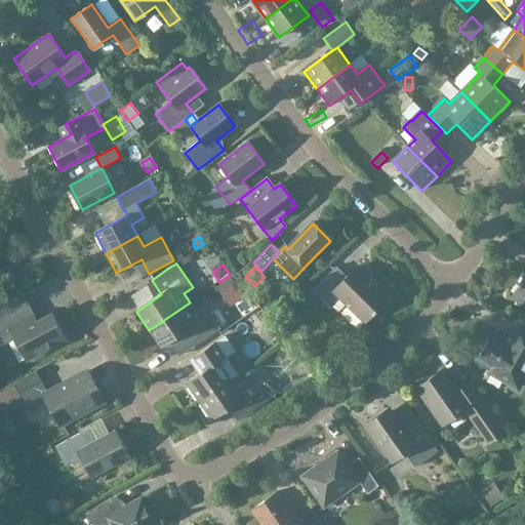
[(339,300),(364,325),(389,300),(356,269),(346,279),(335,269),(313,292),(331,310),(339,300)]
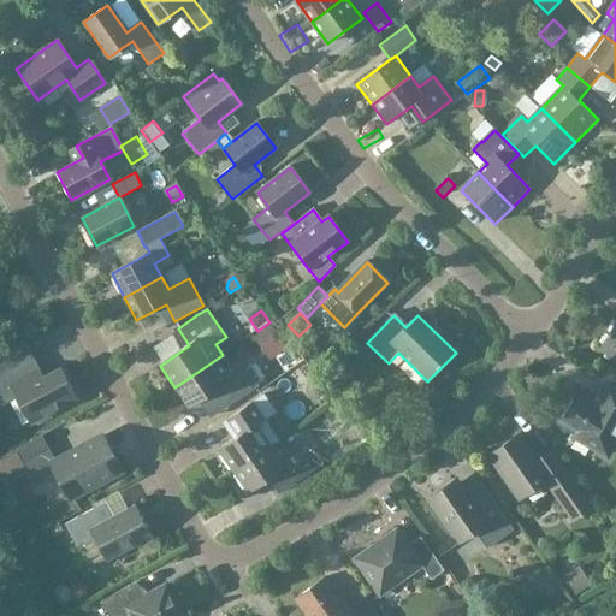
[(615,326),(602,351),(615,360),(615,326)]
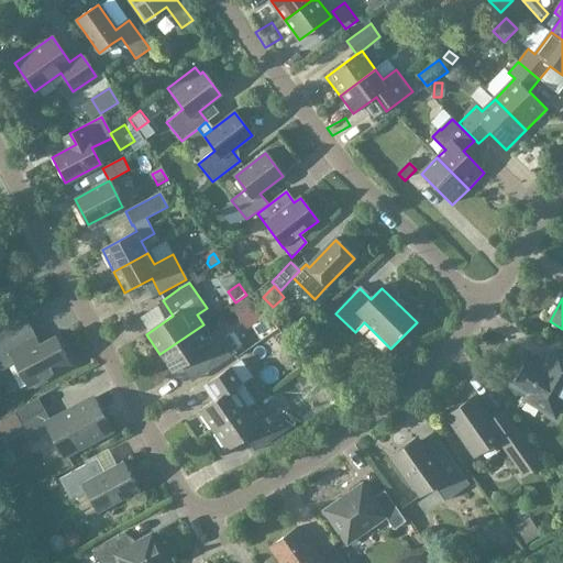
[(246,300),(235,308),(249,327),(260,319),(246,300)]
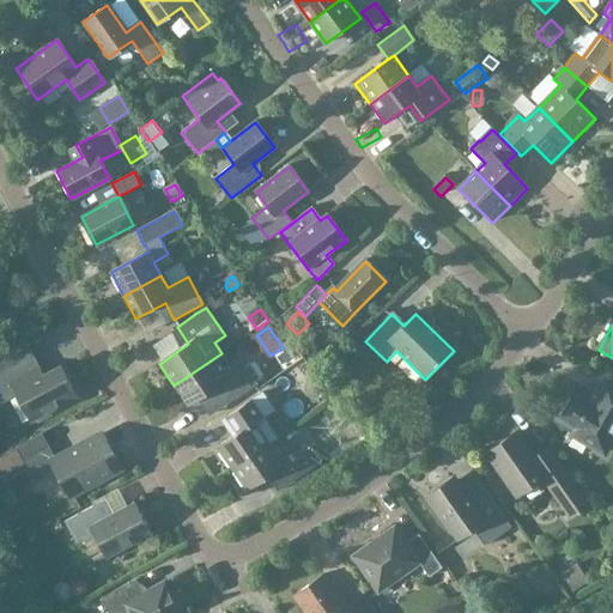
[(0,404),(16,396),(30,424),(77,399),(59,368),(42,377),(26,349),(0,363),(0,404)]
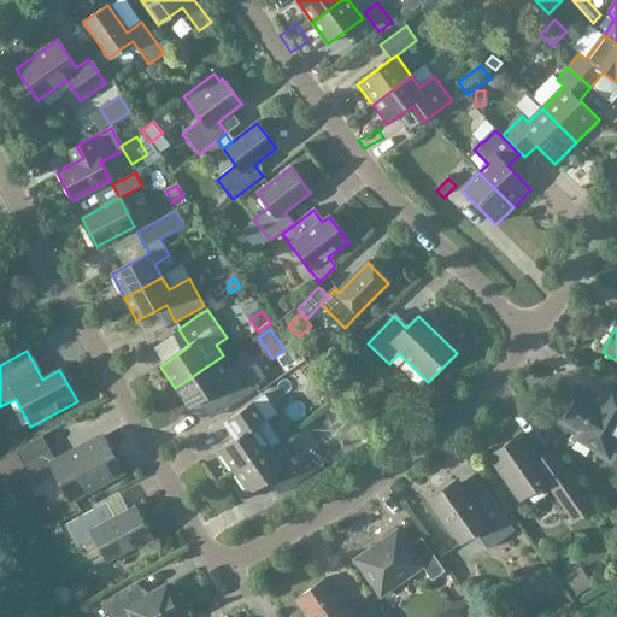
[(211,395),(222,411),(258,386),(240,360),(230,366),(223,356),(211,364),(175,388),(191,410),(211,395)]
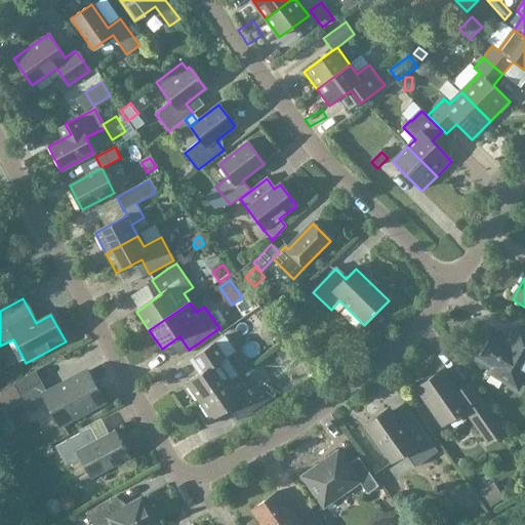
[(281,341),(258,309),(244,319),(267,352),(281,341)]
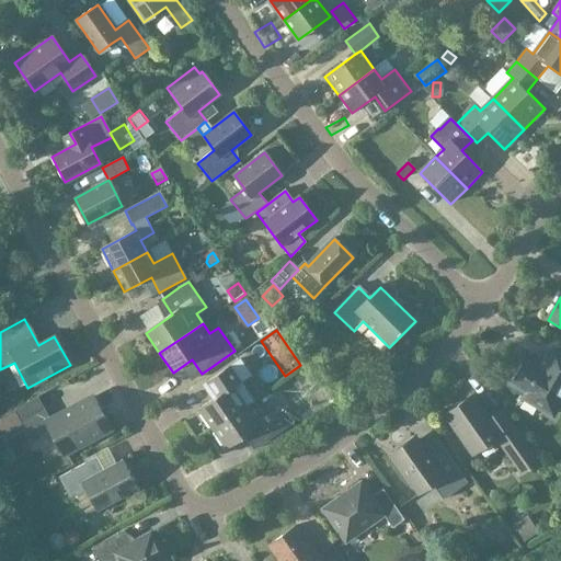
[(525,400),(553,418),(560,404),(560,355),(553,352),(541,371),(522,361),(508,382),(529,395),(525,400)]
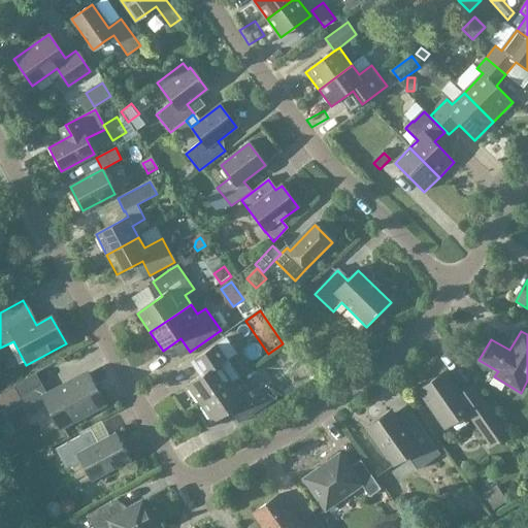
[(188,387),(201,405),(238,380),(227,362),(236,355),(226,340),(195,362),(204,375),(188,387)]
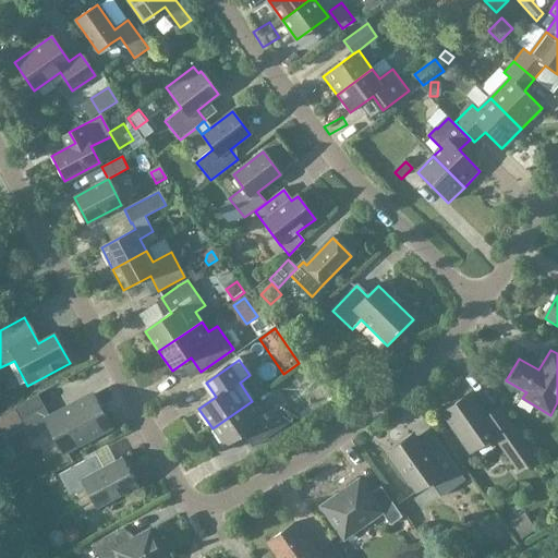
[(293,375),(300,384),(312,374),(305,365),(293,375)]
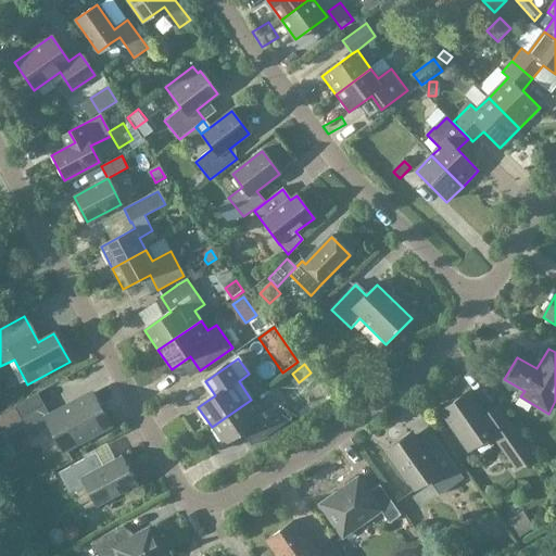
[(36,394),(15,405),(32,438),(53,426),(66,451),(110,427),(91,391),(47,415),(36,394)]
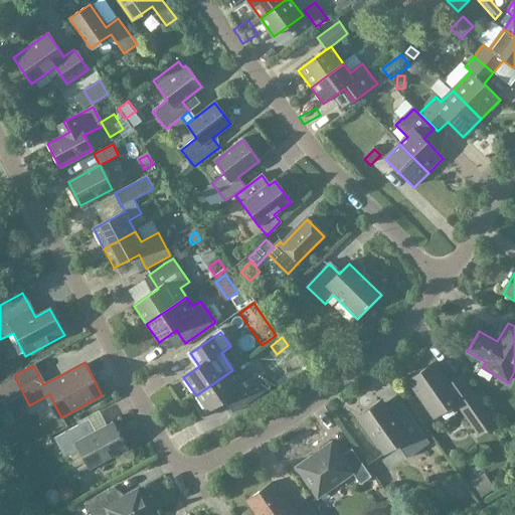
[(460,375),(448,384),(435,365),(408,383),(432,416),(457,398),(459,402),(482,435),(495,425),(460,375)]
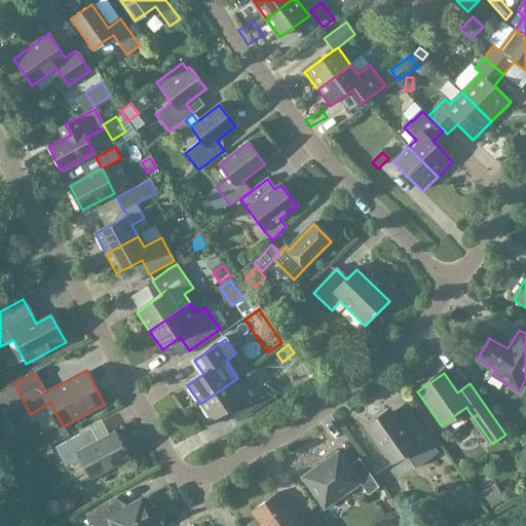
[(161,384),(171,402),(182,396),(174,378),(161,384)]
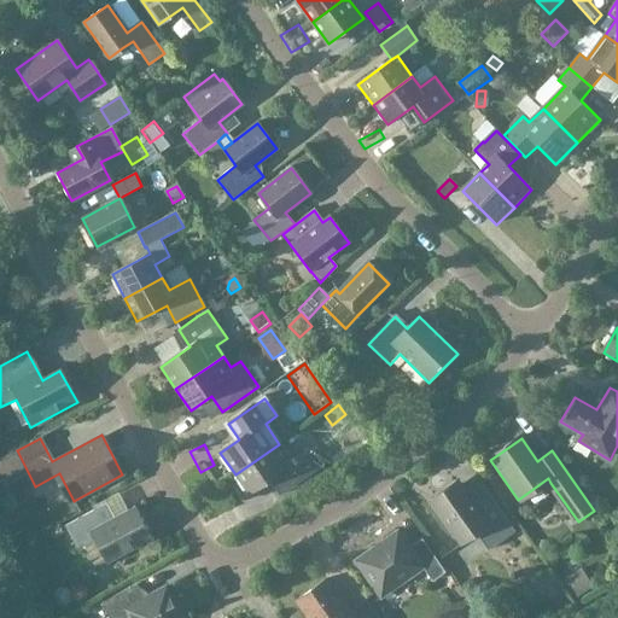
[(279,444),(235,474),(250,496),(278,478),(287,493),(324,467),(313,453),(295,466),(279,444)]
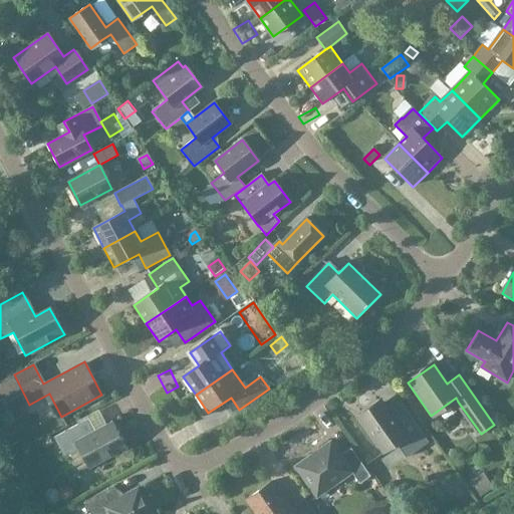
[(9,380),(0,386),(0,388),(3,394),(13,389),(9,380)]
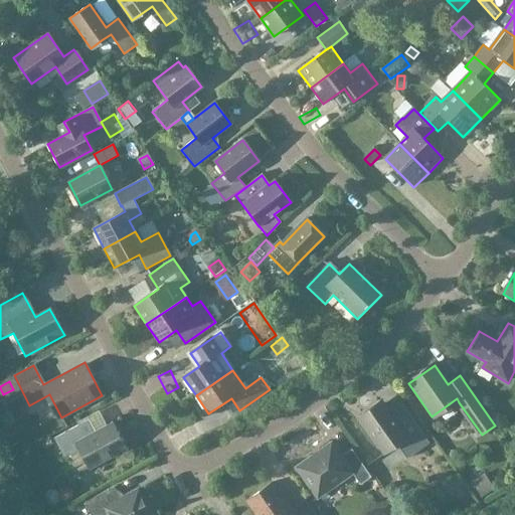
[(397,447),(407,461),(430,446),(400,404),(388,413),(383,406),(361,421),(384,456),(397,447)]
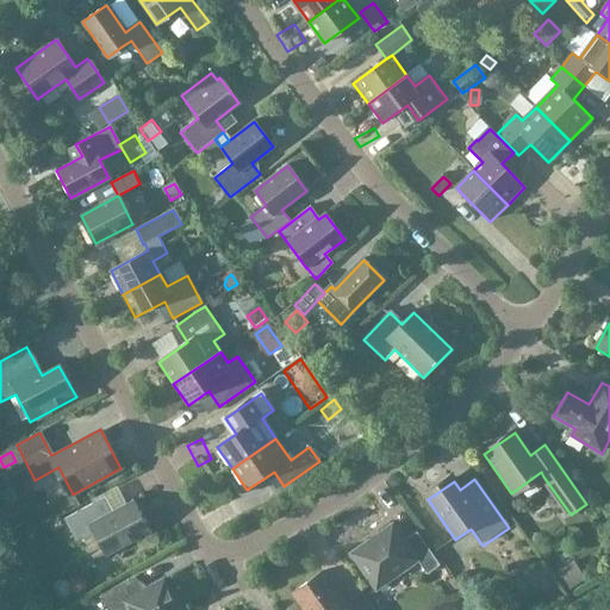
[(92,506),(63,522),(76,547),(85,542),(95,536),(105,555),(106,559),(149,535),(131,503),(99,520),(92,506)]
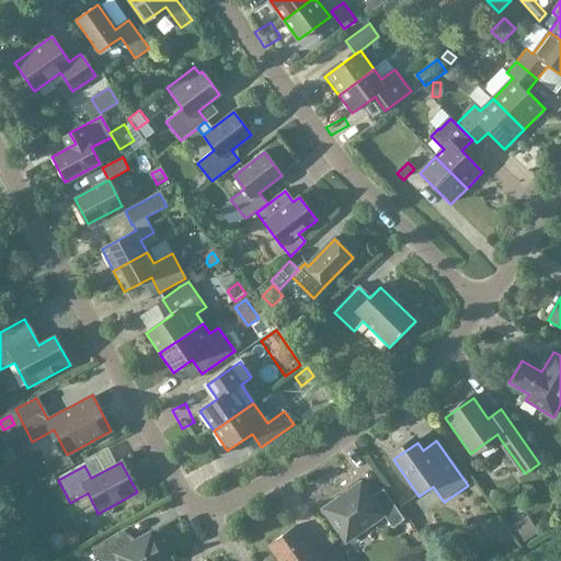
[(392,530),(404,523),(384,492),(371,500),(361,484),(322,512),(346,546),(385,518),(392,530)]
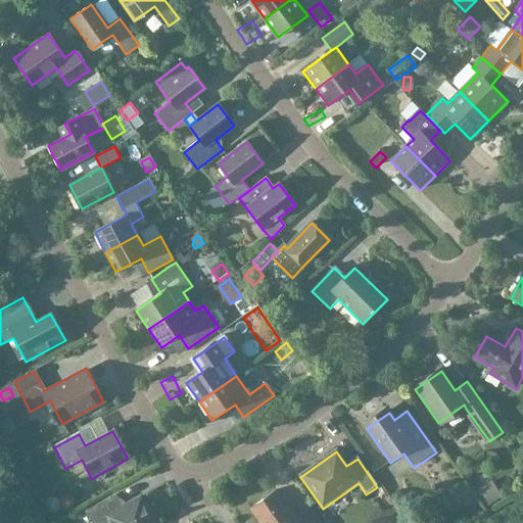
[(375,475),(382,485),(394,477),(387,467),(375,475)]
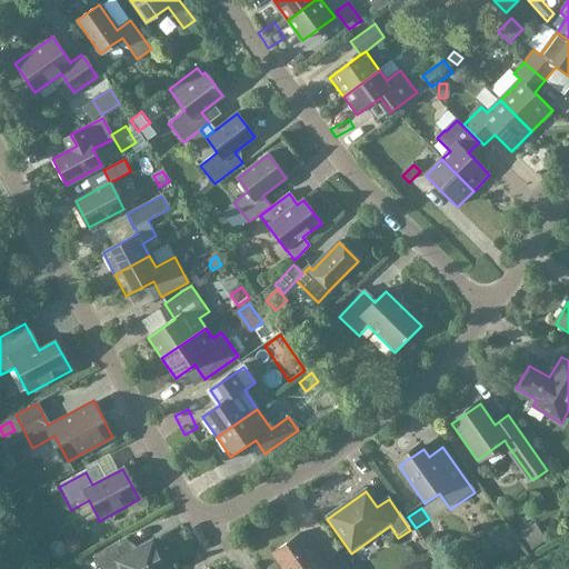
[(533,550),(546,541),(535,525),(521,533),(533,550)]
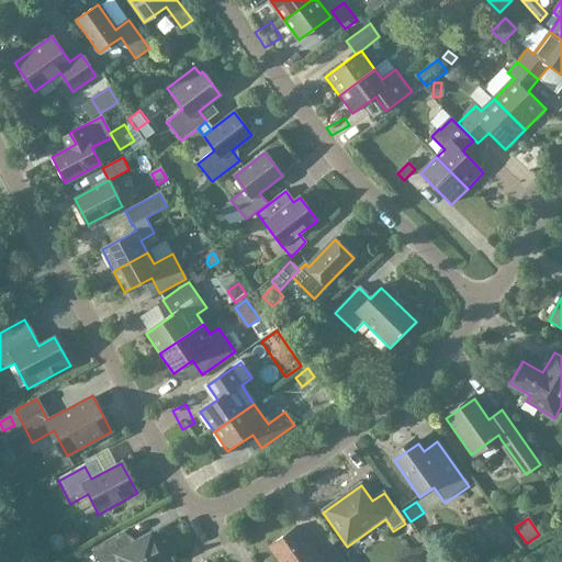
[(64,527),(44,539),(51,549),(70,537),(64,527)]
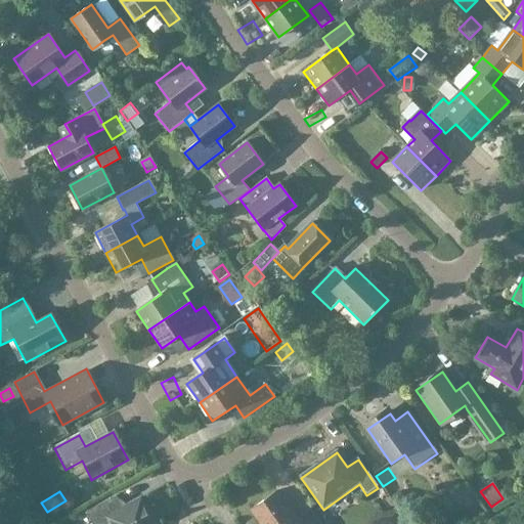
[(317,523),(310,512),(297,521),(277,493),(251,512),(258,523),(317,523)]
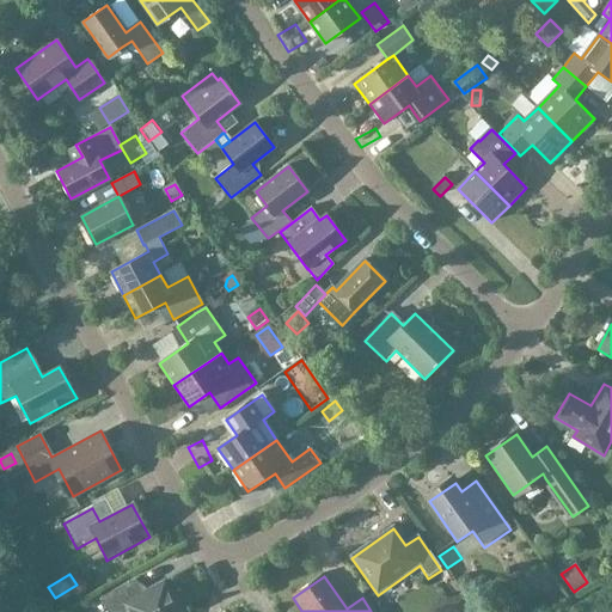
[(178,611),(164,585),(136,599),(129,586),(101,600),(106,611),(178,611)]
